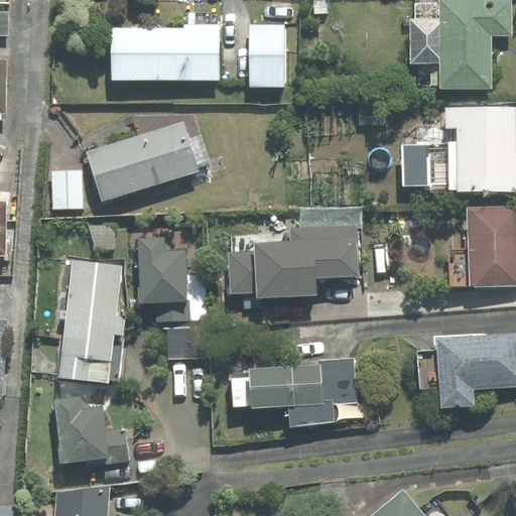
[(511,34),(510,0),(502,0),(440,1),(440,4),(415,4),(415,19),(411,19),(411,62),(441,62),(441,88),(490,87),(490,34),(511,34)]
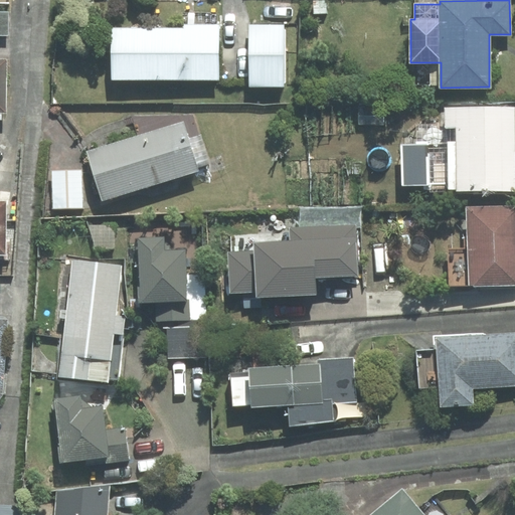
[(0,12),(0,35),(8,35),(8,12),(0,12)]
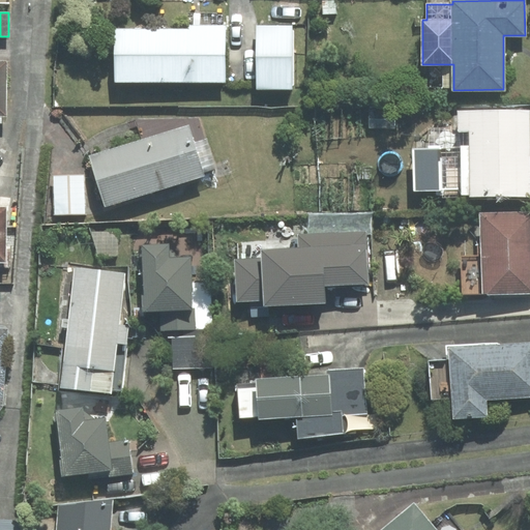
[(225,83),(225,25),(189,25),(189,29),(115,29),(115,82),(225,83)]
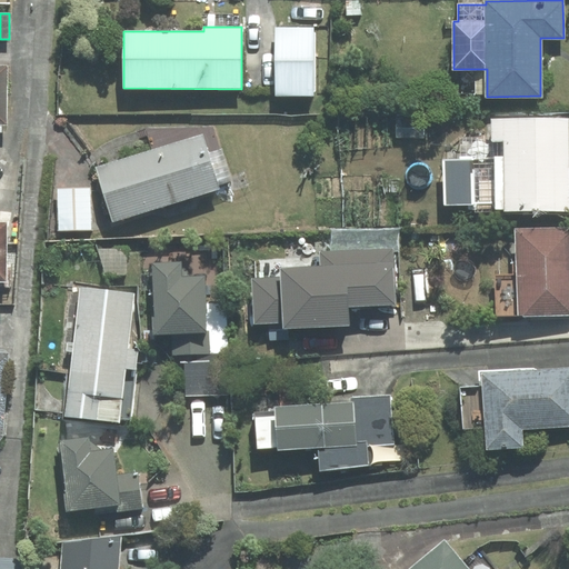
[(313,28),(276,28),(277,96),(313,96),(313,28)]
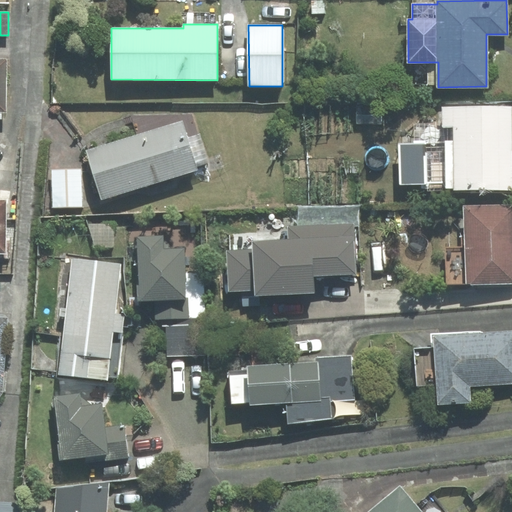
[(444,184),(444,191),(511,190),(511,151),(511,108),(445,109),(445,125),(455,125),(455,144),(399,145),(400,185),(444,184)]
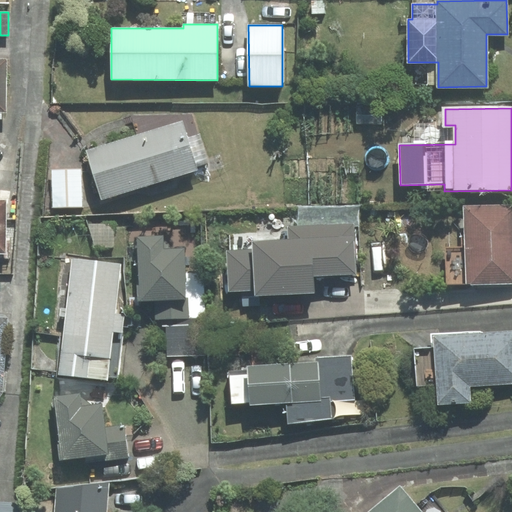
[(187,137),(182,121),(86,150),(102,199),(197,170),(196,167),(209,163),(200,133),(187,137)]
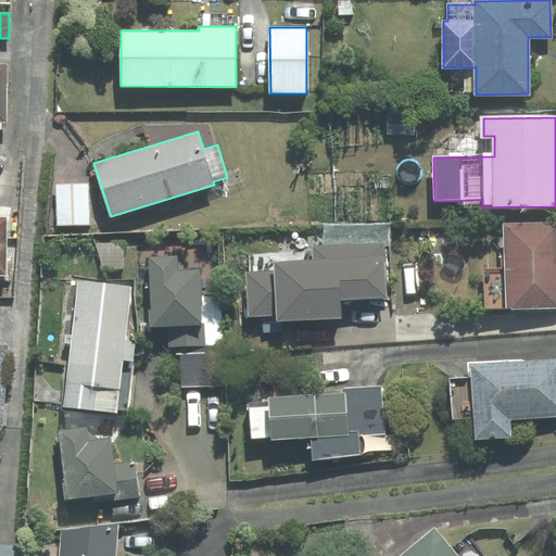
[(88,184),(55,185),(58,226),(89,225),(88,184)]
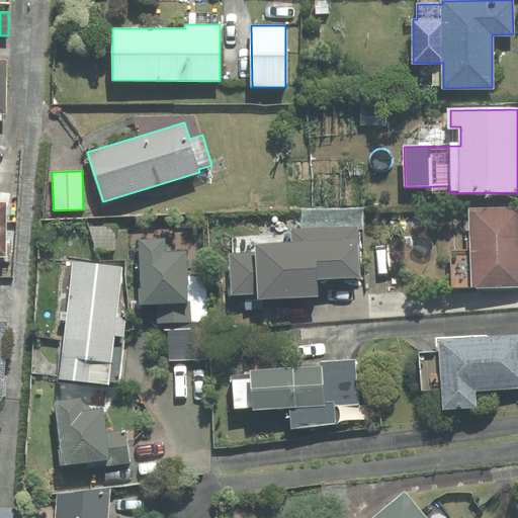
[(451,251),(453,287),(517,285),(517,206),(469,208),(470,250),(451,251)]
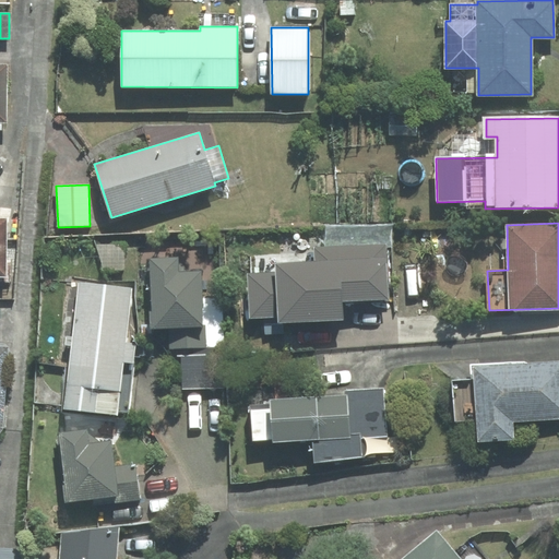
[(389,300),(387,244),(314,248),(316,262),(276,264),(276,274),(248,275),(249,318),(278,317),(278,323),(344,320),(343,302),(389,300)]
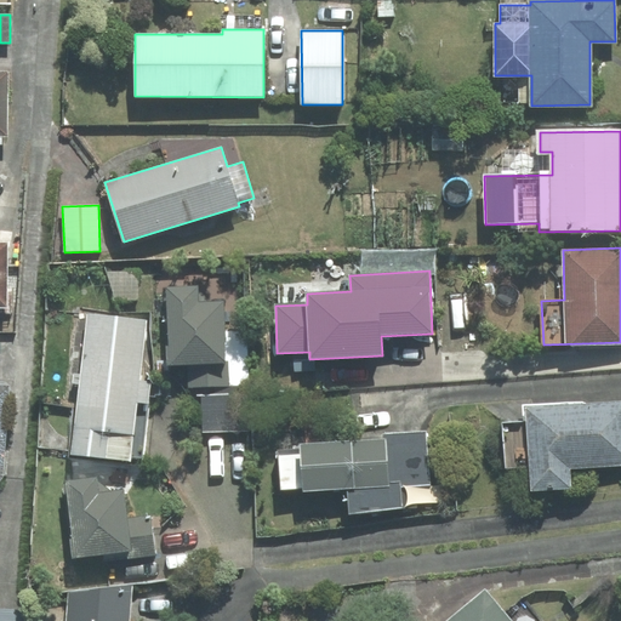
[(201,386),(249,385),(246,330),(224,330),(223,302),(199,303),(198,285),(165,286),(166,366),(188,365),(188,386),(201,386)]
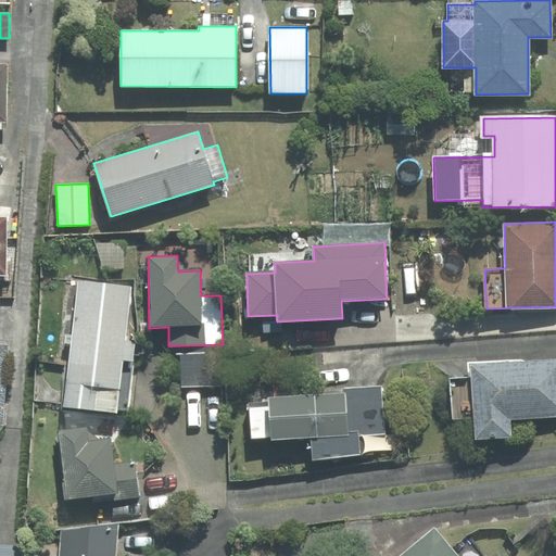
[(65,343),(71,344),(64,407),(116,413),(116,408),(128,409),(136,341),(126,340),(133,287),(78,280),(72,335),(65,333),(65,343)]
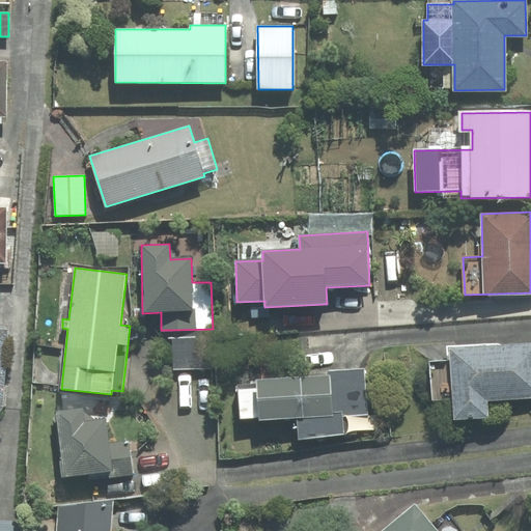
[(172,330),(173,369),(214,368),(213,329),(172,330)]
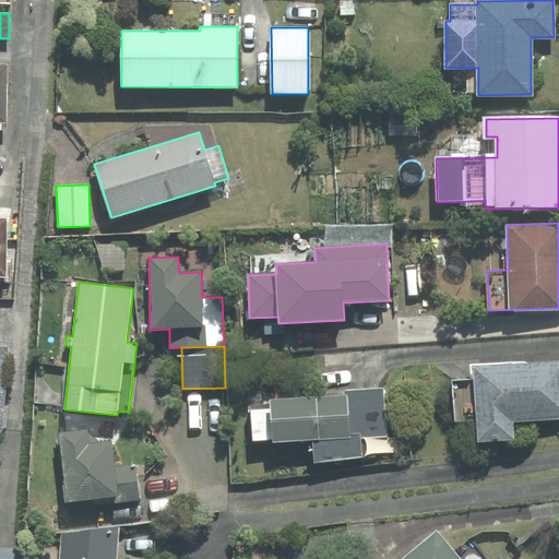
[(452,380),(455,421),(477,420),(478,441),(514,439),(512,421),(558,417),(558,360),(474,367),(474,379),(452,380)]
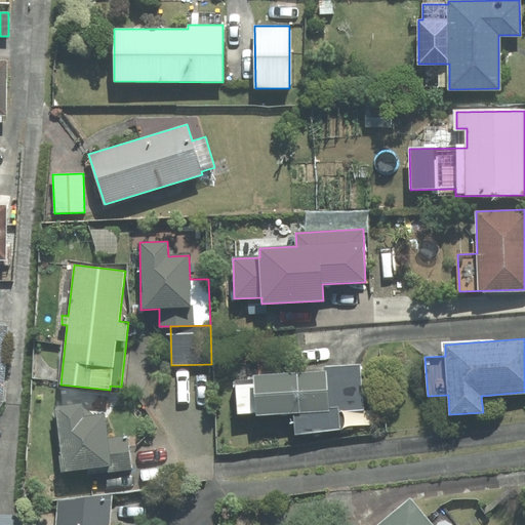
[(325,366),(325,371),(328,408),(338,407),(338,411),(364,409),(361,364),(325,366)]
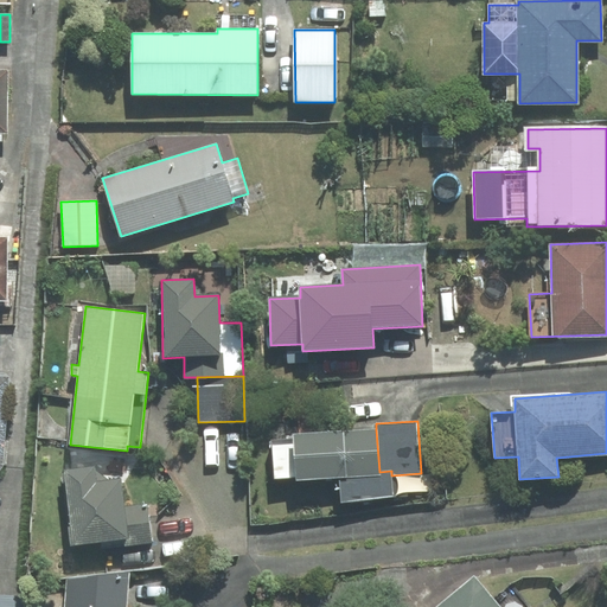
[(296,477),(298,480),(339,478),(379,475),(379,472),(376,429),(294,434),(294,439),(296,477)]
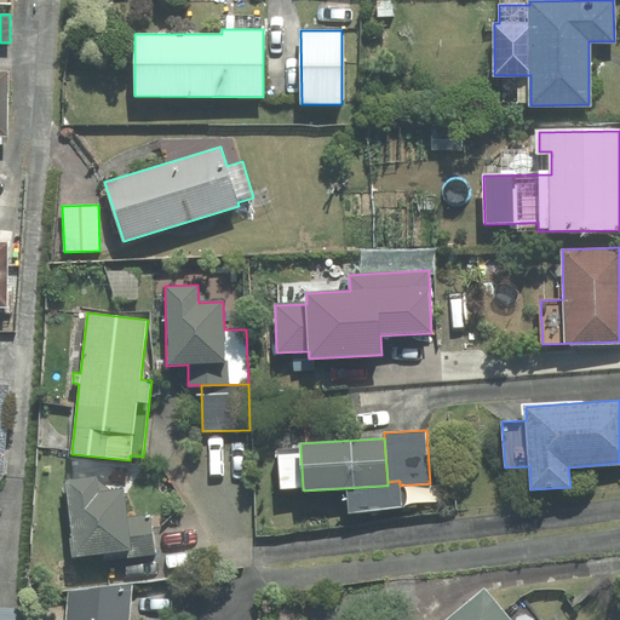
[(280,488),(303,487),(300,448),(277,449),(280,488)]
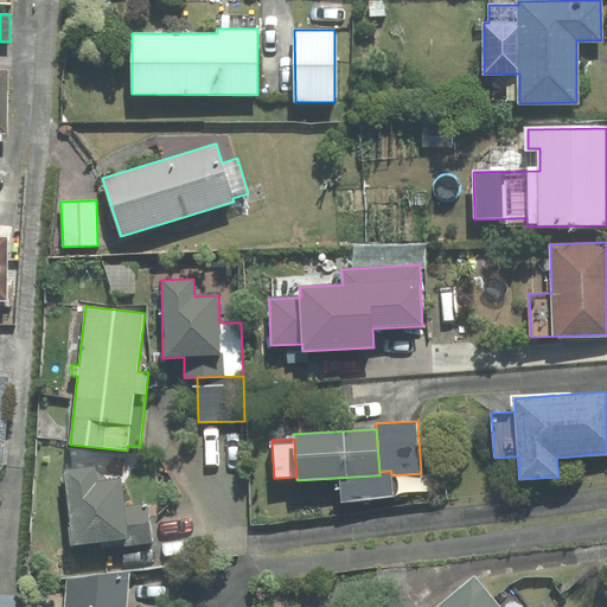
[(123,506),(121,479),(96,483),(95,466),(64,470),(72,544),(102,541),(102,548),(152,542),(147,504),(123,506)]
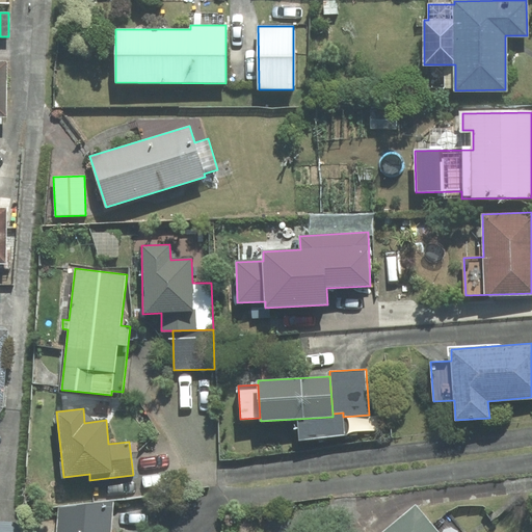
[(343,413),(333,414),(333,417),(297,419),(299,440),(344,434),(343,417),(343,413)]
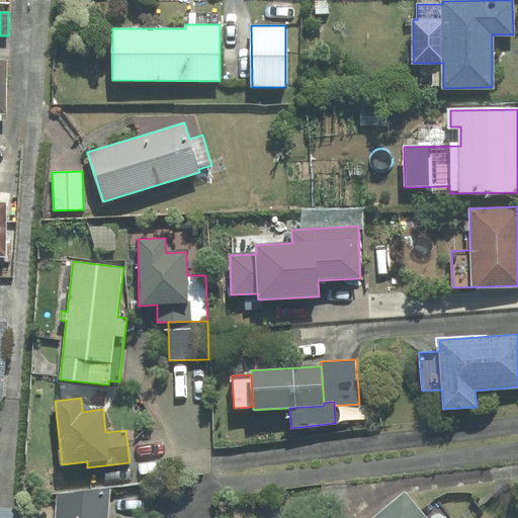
[(107,517),(110,490),(58,495),(56,517),(107,517)]
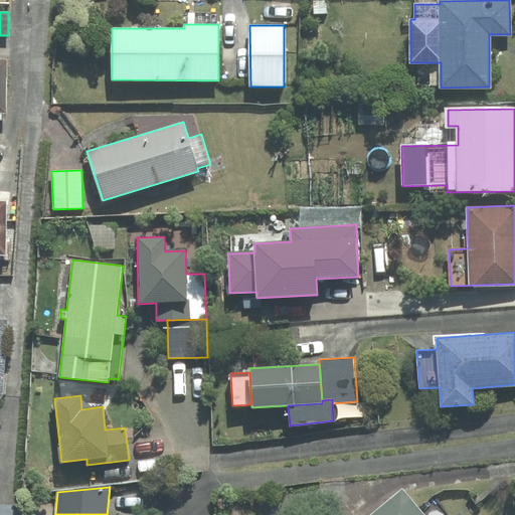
[(422,514),(401,491),(373,514),(422,514)]
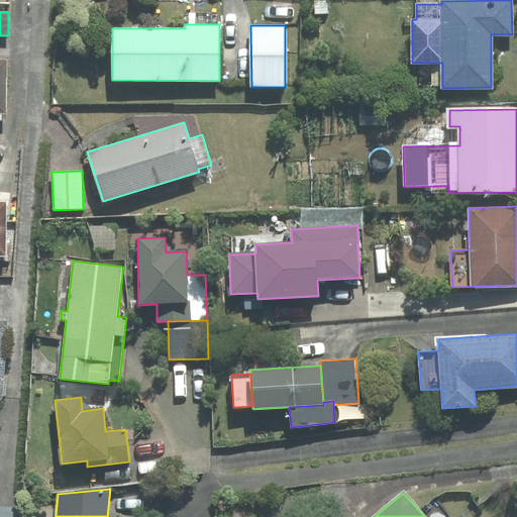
[(0,516),(20,516),(22,507),(0,505),(0,516)]
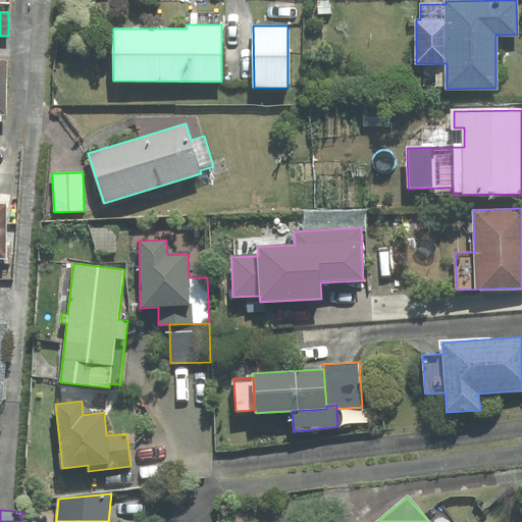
All buildings are outlined.
